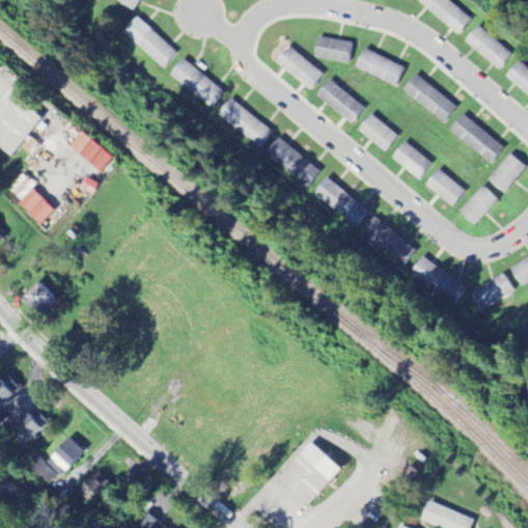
[(132,9),(137,0),(116,0),(132,9)]
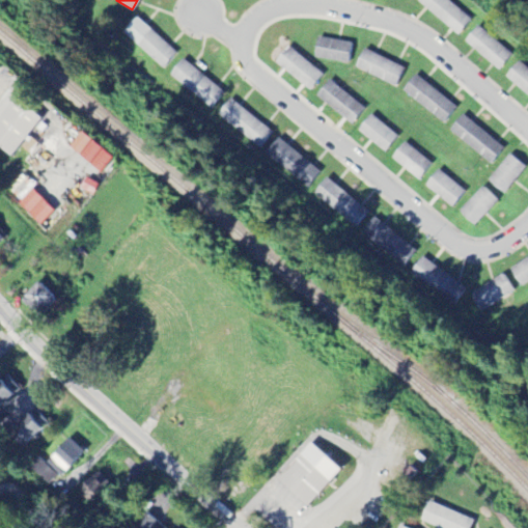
[(455,34),(469,19),(448,0),(418,0),(455,34)]
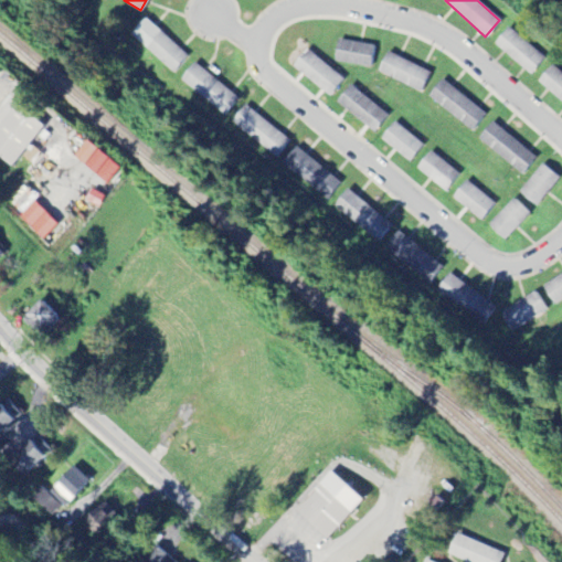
[(187,55),(146,16),(129,32),(170,72),(187,55)]
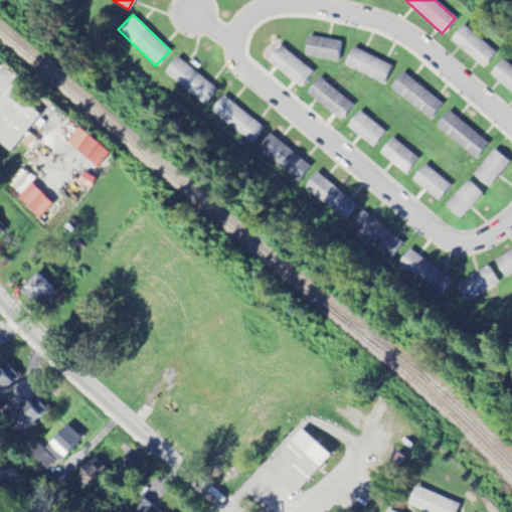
[(449,37),(481,66),(495,52),(462,22),(449,37)]
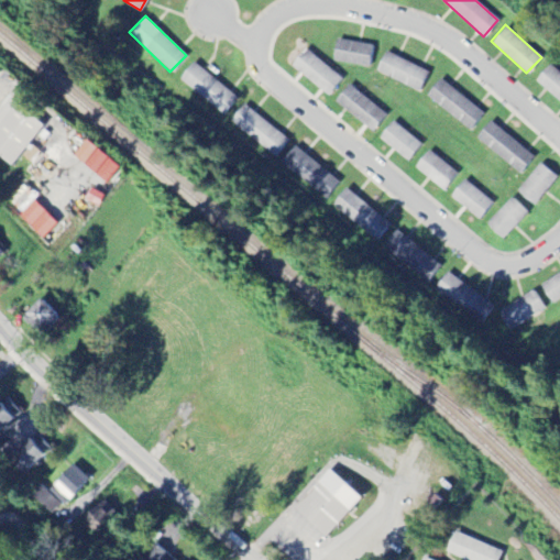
[(370,64),(372,42),(335,39),(332,61),(370,64)]
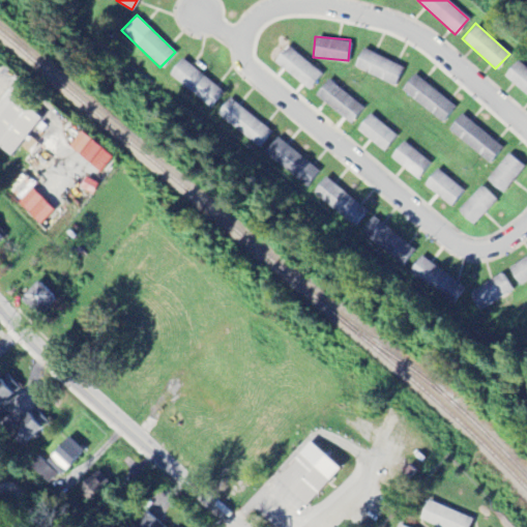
[(309,89),(322,74),(288,44),(274,60),(309,89)]
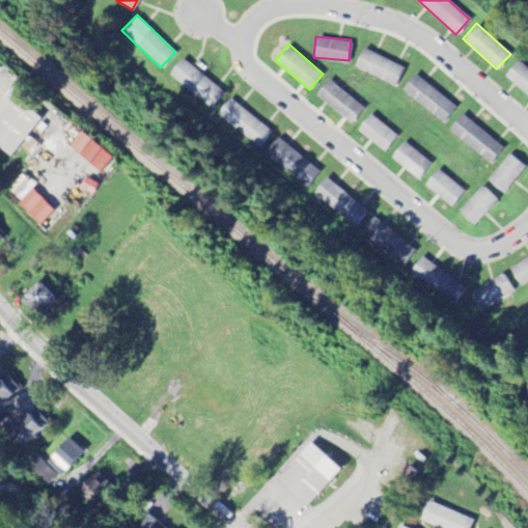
[(354,66),(395,85),(405,66),(363,47),(354,66)]
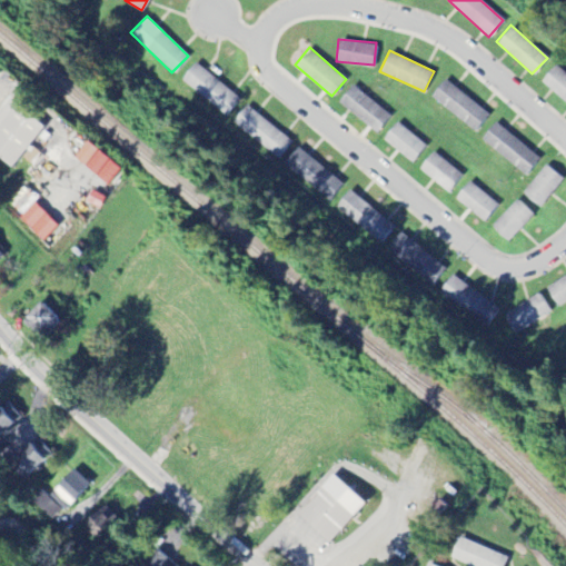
[(224,115),(239,97),(196,60),(180,78),(224,115)]
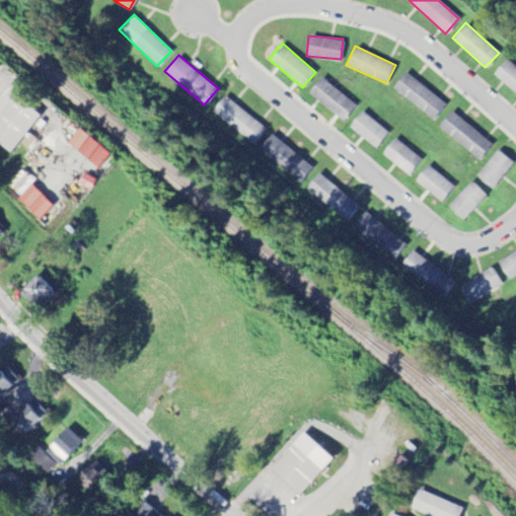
[(515,65),(506,57),(492,72),(515,93),(515,65)]
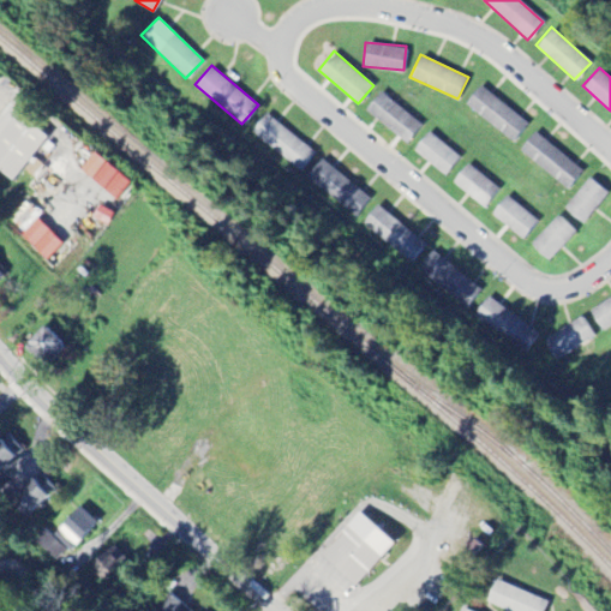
[(465,102),(513,141),(528,121),(480,83),(465,102)]
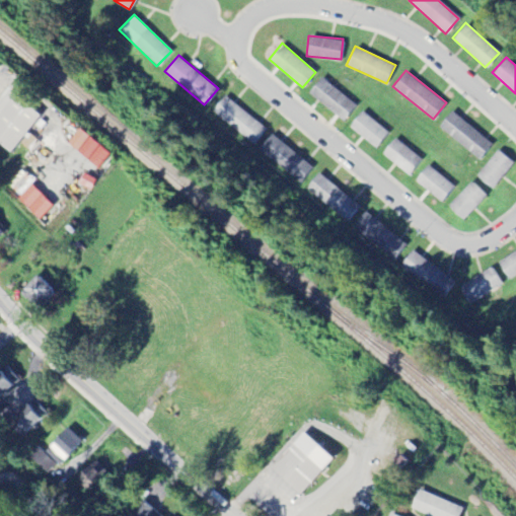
[(308,94),(346,120),(357,102),(319,77),(308,94)]
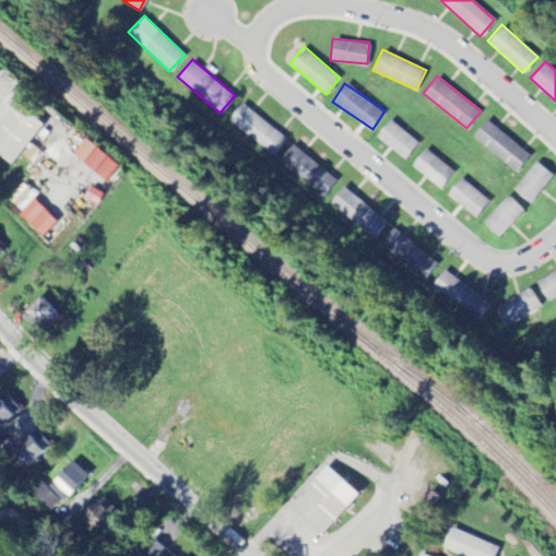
[(0,152),(13,163),(46,121),(13,95),(0,110),(0,152)]
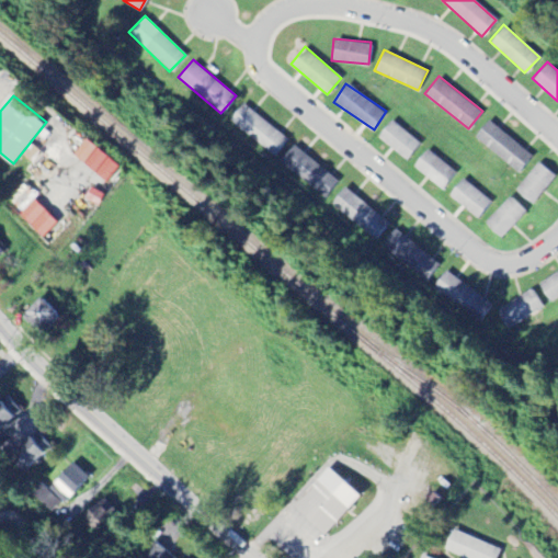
[(286,139),(243,101),(229,118),(271,156),(286,139)]
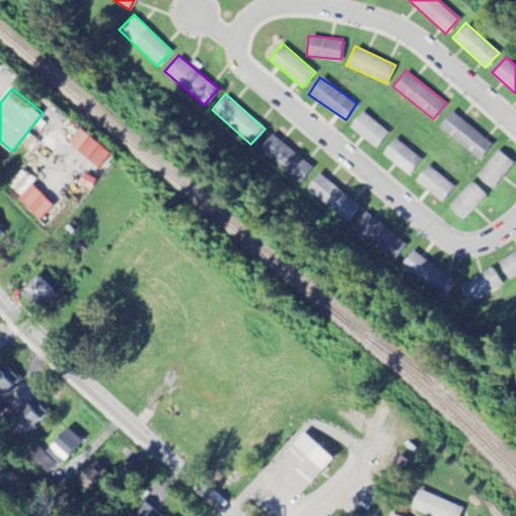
[(388,132),(363,109),(349,124),(375,147),(388,132)]
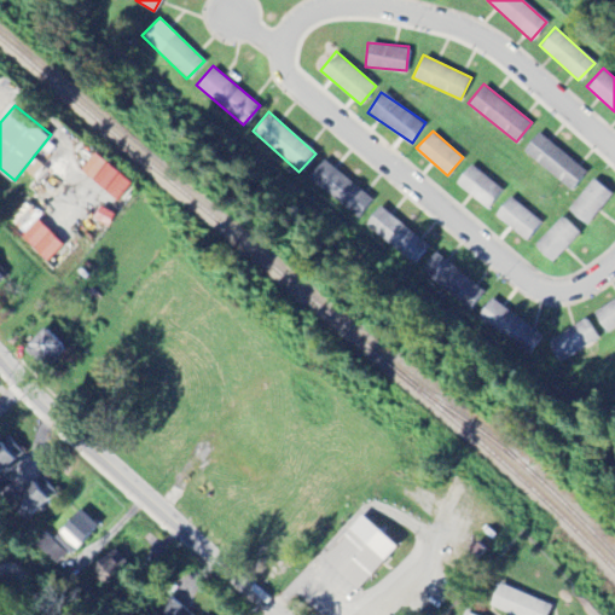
[(586,169),(538,131),(522,150),(572,189),(586,169)]
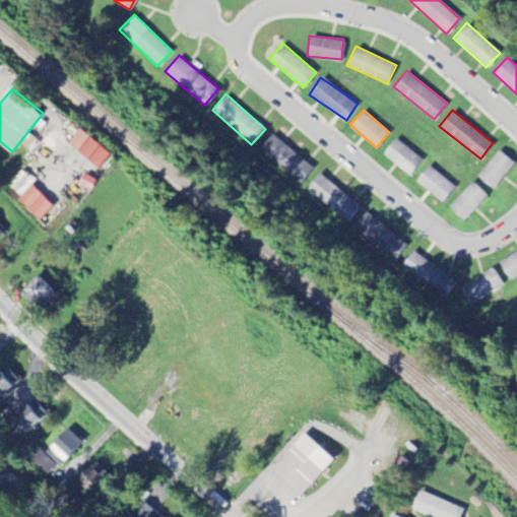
[(104,166),(115,148),(81,127),(70,145),(104,166)]
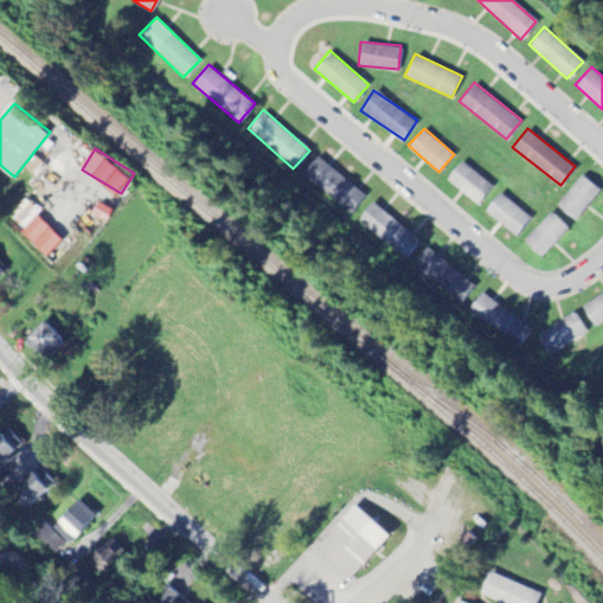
[(301,174),(350,213),(365,193),(316,155),(301,174)]
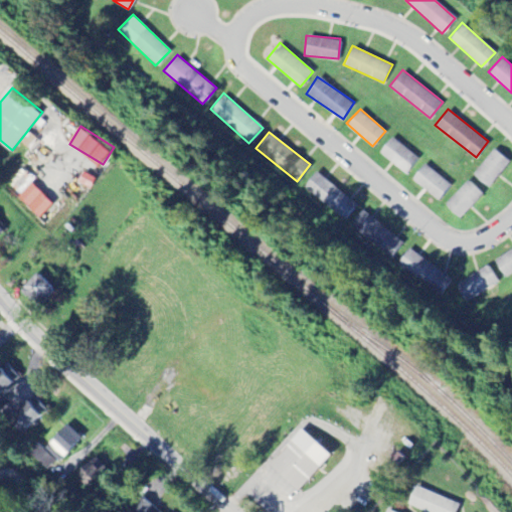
[(405,173),(418,157),(390,136),(378,151),(405,173)]
